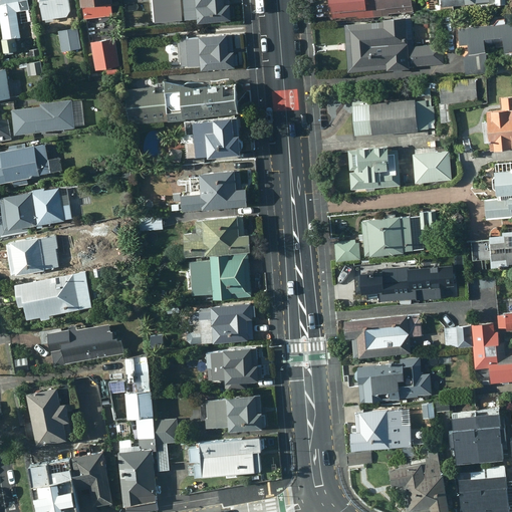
[(0,32),(1,39),(0,39),(3,56),(0,56),(1,63),(11,63),(10,55),(12,55),(12,51),(16,51),(14,38),(19,38),(15,12),(28,10),(26,0),(0,0),(0,32)]
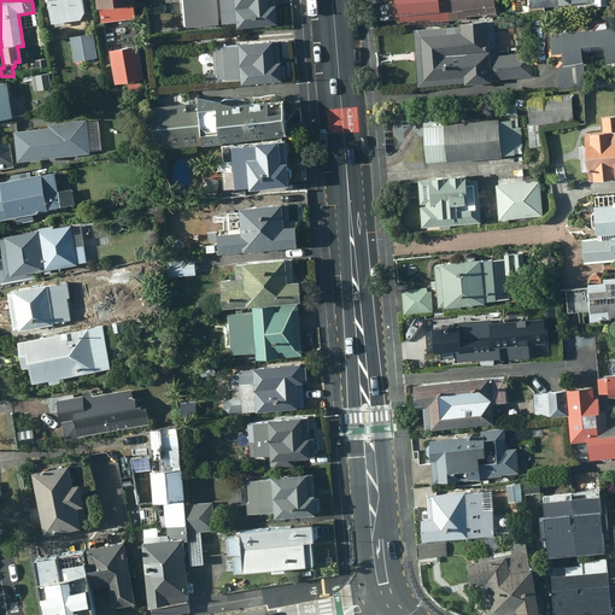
[(45,0),(50,25),(80,21),(82,13),(80,0),(45,0)]
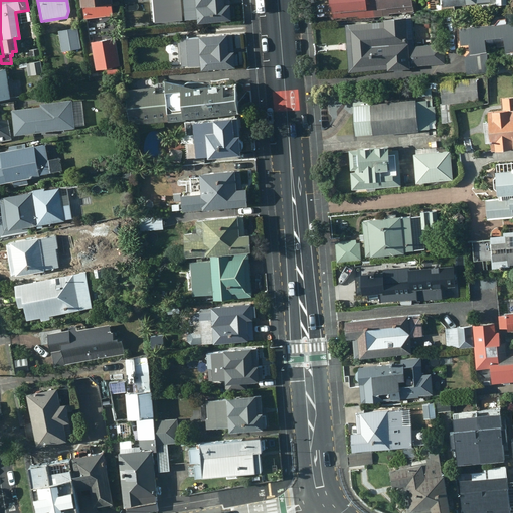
[(112,17),(110,0),(81,0),(83,19),(112,17)]
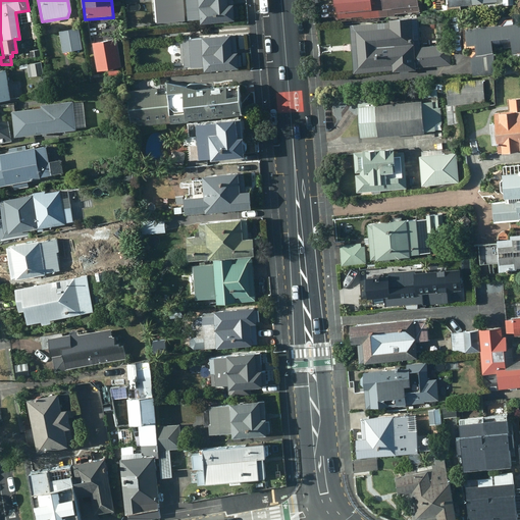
[(148,0),(150,23),(188,20),(187,7),(180,7),(179,0),(148,0)]
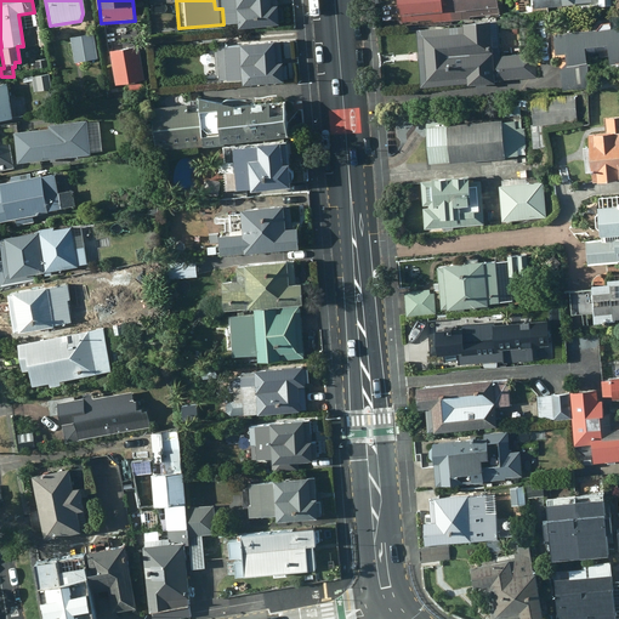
[(238,28),(278,24),(276,0),(214,0),(215,9),(222,9),(223,24),(238,23),(238,28)]
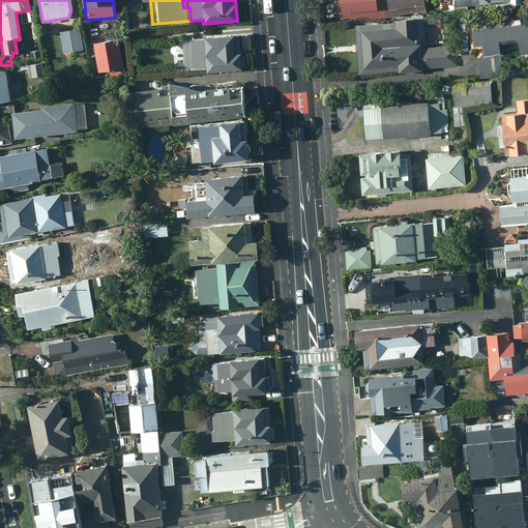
[(370,17),(387,16),(385,0),(344,0),(345,7),(350,7),(351,16),(370,13),(370,17)]
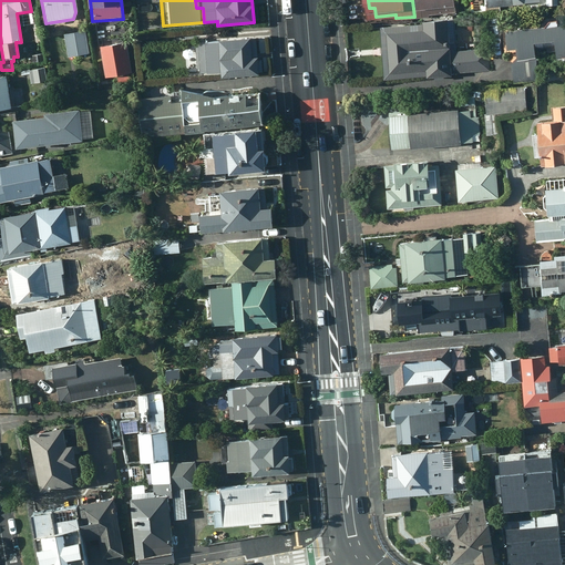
[(412,0),(414,17),(431,14),(431,11),(458,9),(456,0),(412,0)]
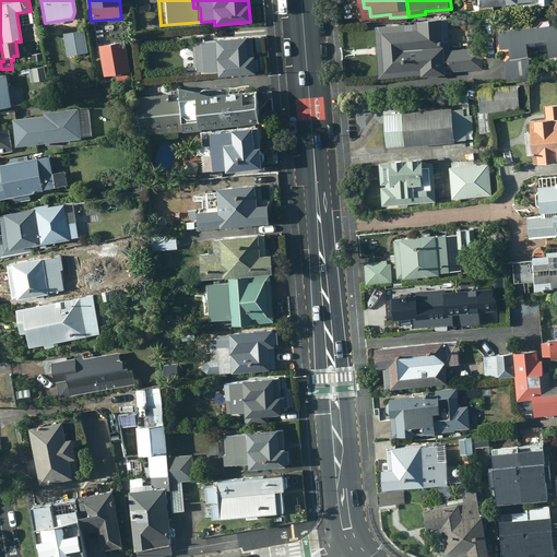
[(416,23),(374,26),(378,79),(427,74),(427,79),(437,78),(437,74),(480,71),(477,49),(451,51),(452,57),(443,58),(440,19),(416,21),(416,23)]
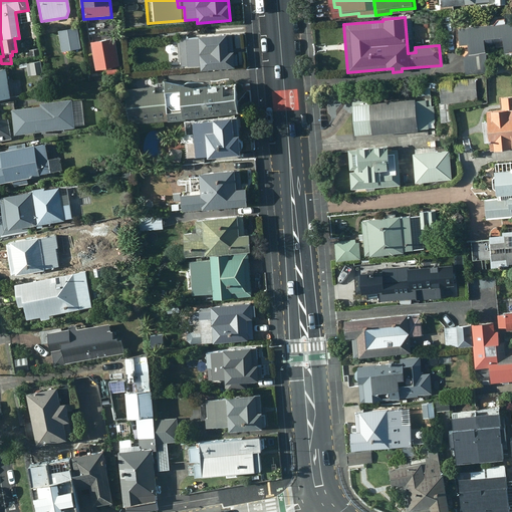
[(511,23),(458,27),(459,44),(468,43),(469,51),(463,57),(464,75),(485,73),(486,52),(486,49),(503,47),(504,54),(511,52),(511,23)]
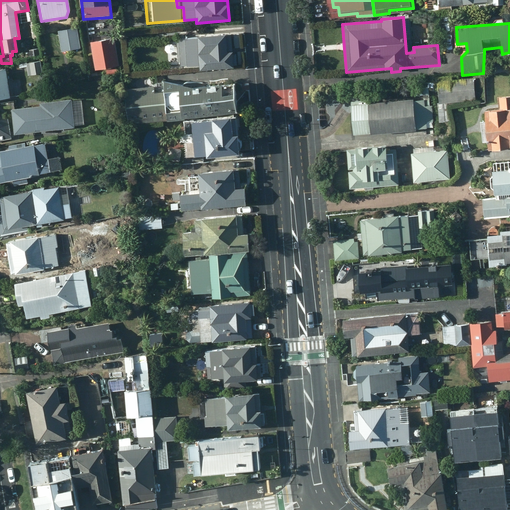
[(75,29),(57,32),(60,53),(79,50),(75,29)]
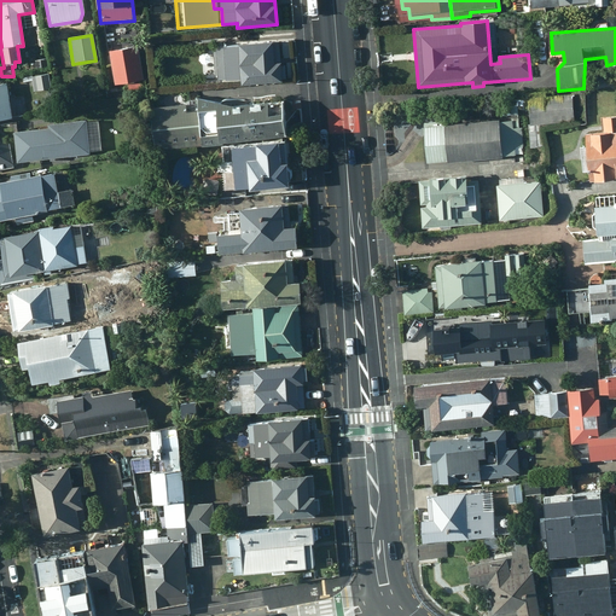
[(240,85),(282,82),(278,41),(238,44),(239,46),(218,47),(218,58),(225,58),(226,80),(240,79),(240,85)]
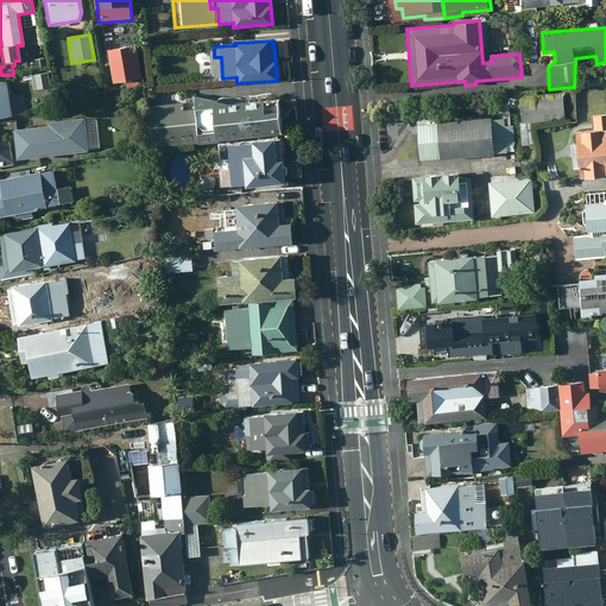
[(134,45),(107,50),(112,83),(140,79),(134,45)]
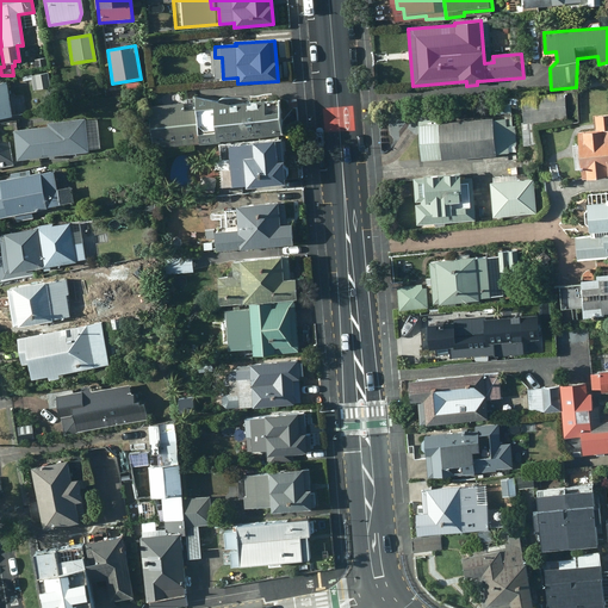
[(0,118),(11,117),(5,84),(0,84),(0,118)]
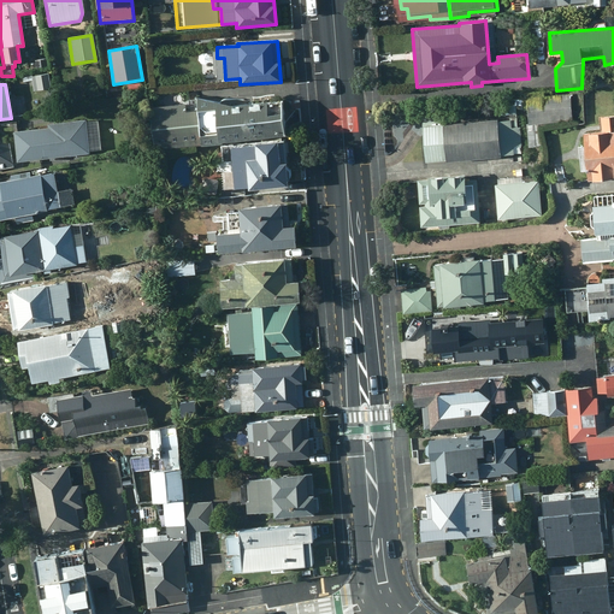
[(442,122),(421,123),(425,164),(520,157),(518,129),(517,129),(514,107),(520,106),(521,110),(527,110),(529,125),(571,122),(568,96),(544,98),(543,93),(523,94),(523,99),(508,101),(509,119),(443,125),(442,122)]
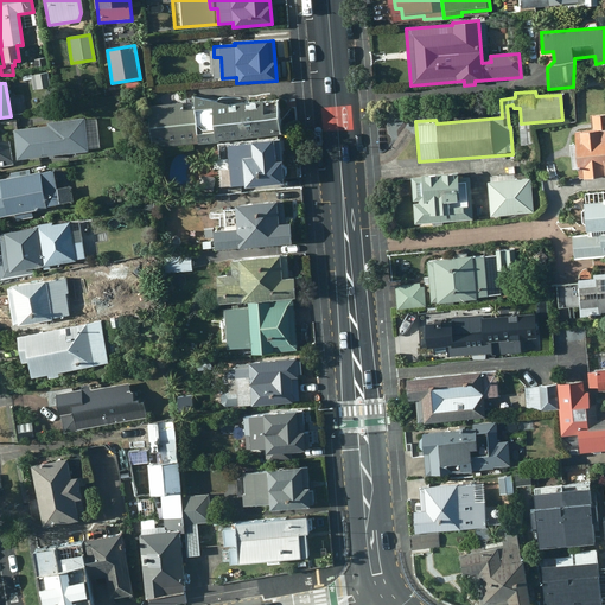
[(218,137),(280,133),(276,99),(233,101),(192,94),(193,101),(148,104),(151,145),(218,140),(218,137)]
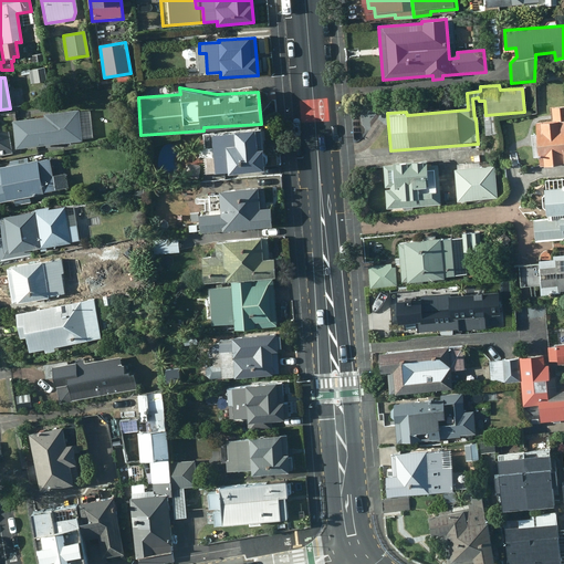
[(552,121),(535,123),(538,136),(532,136),(534,158),(540,157),(541,166),(563,163),(563,107),(551,110),(552,121)]
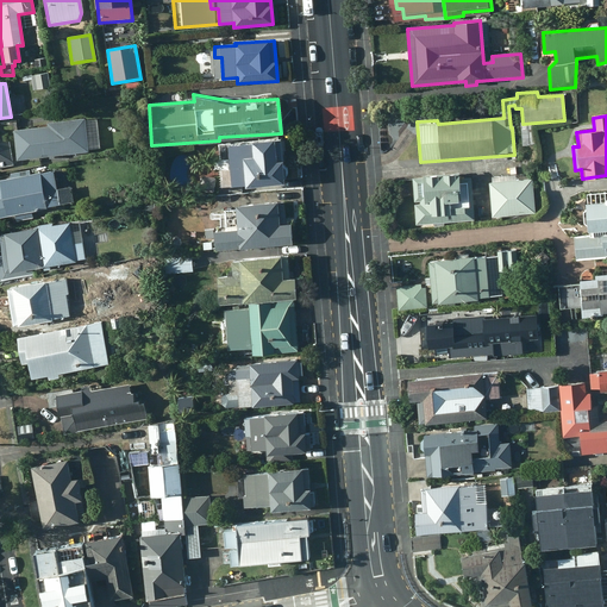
[(13,130),(16,160),(87,152),(87,150),(99,149),(95,120),(83,121),(83,119),(75,120),(75,121),(47,125),(47,127),(13,130)]
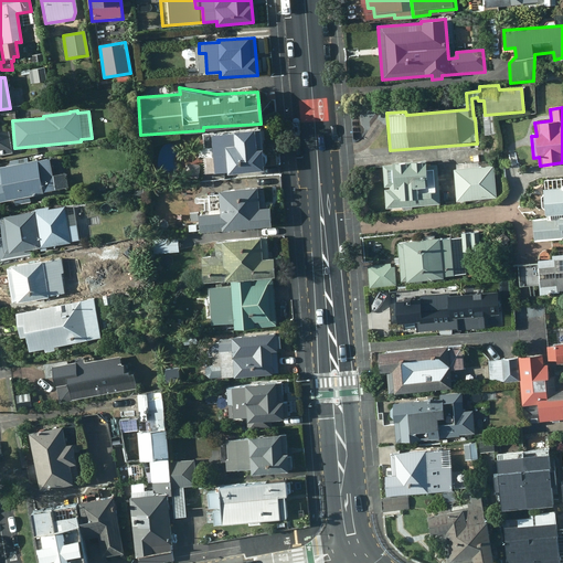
[(229,170),(229,171),(264,169),(263,148),(262,148),(259,128),(234,129),(234,130),(212,133),(212,135),(202,136),(203,150),(202,150),(202,159),(204,159),(205,172),(229,170)]
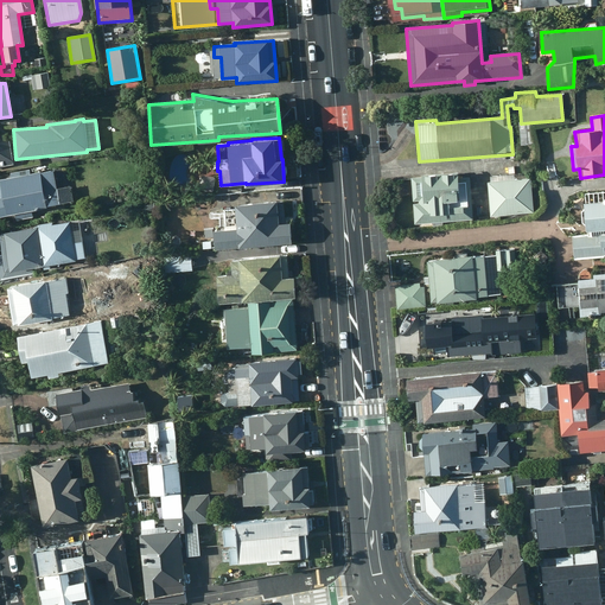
[(0,167),(12,165),(8,141),(0,142),(0,167)]
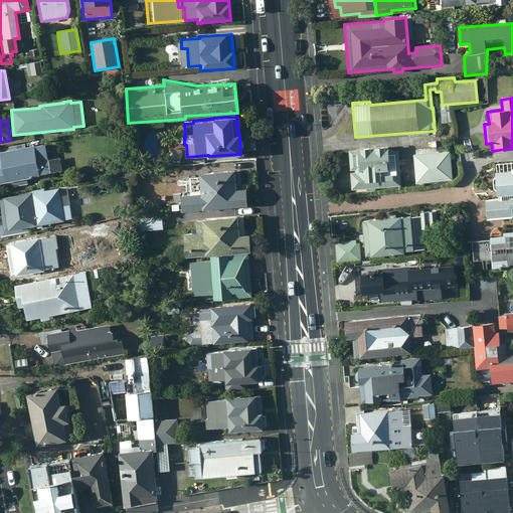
[(38,175),(49,174),(44,146),(33,148),(33,146),(24,147),(23,145),(8,148),(8,150),(0,151),(0,153),(0,184),(11,181),(13,188),(27,185),(26,179),(38,177),(38,175)]
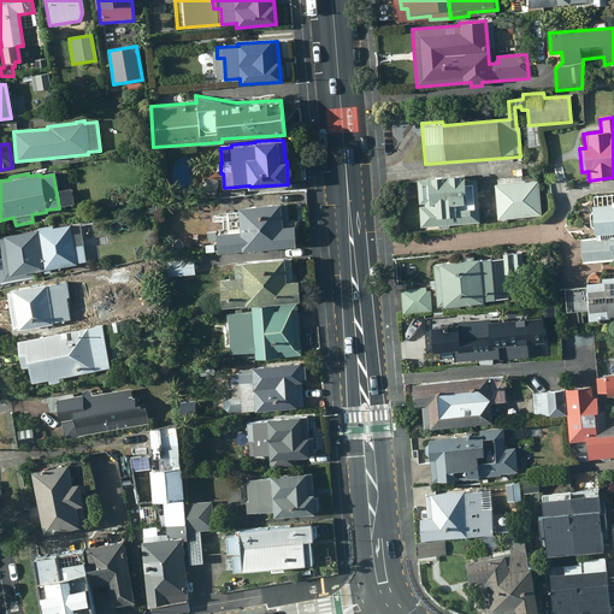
[(417,181),(420,229),(479,224),(476,181),(465,181),(465,176),(429,178),(429,181),(417,181)]
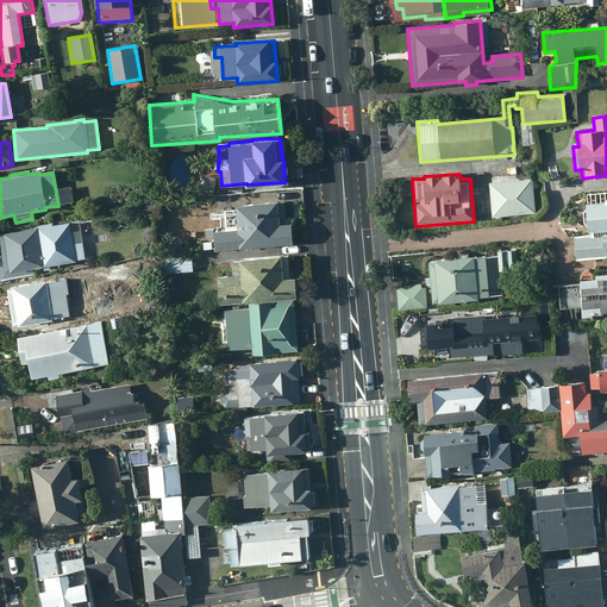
[(531,180),(489,183),(492,218),(533,214),(531,180)]
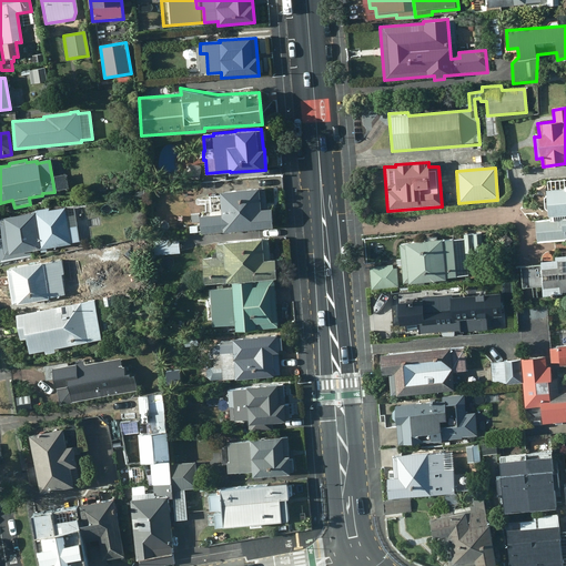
[(565,231),(565,230),(565,187),(547,189),(547,195),(544,199),(544,208),(548,211),(549,222),(535,223),(536,243),(565,241),(565,231)]
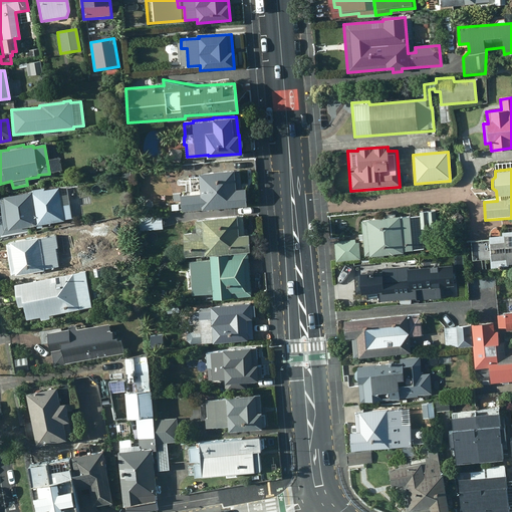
[(181,194),(182,211),(246,206),(245,189),(240,190),(239,171),(199,174),(199,178),(189,179),(190,192),(182,193),(182,194),(181,194)]
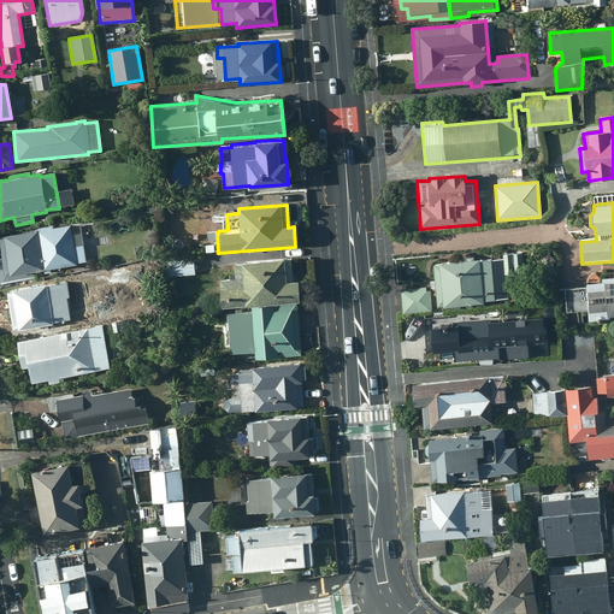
[(0,287),(34,281),(33,272),(76,265),(76,264),(84,263),(80,226),(70,228),(69,225),(52,229),(52,226),(37,229),(37,231),(0,237),(0,244),(3,260),(0,260),(0,287)]
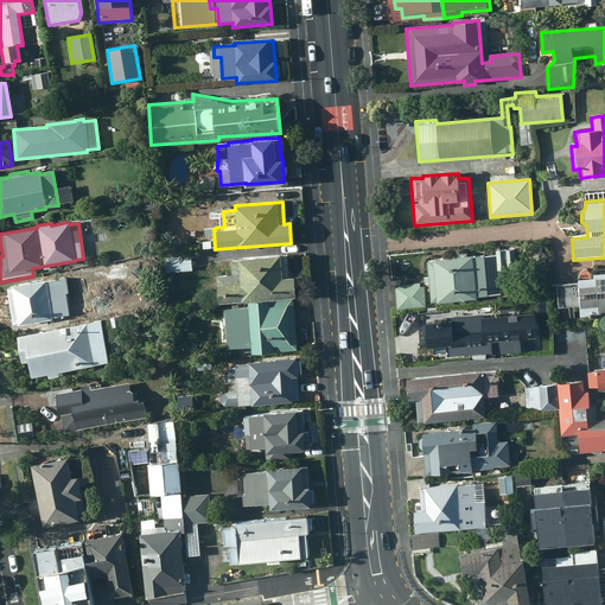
[(496,252),(497,272),(516,271),(514,250),(496,252)]
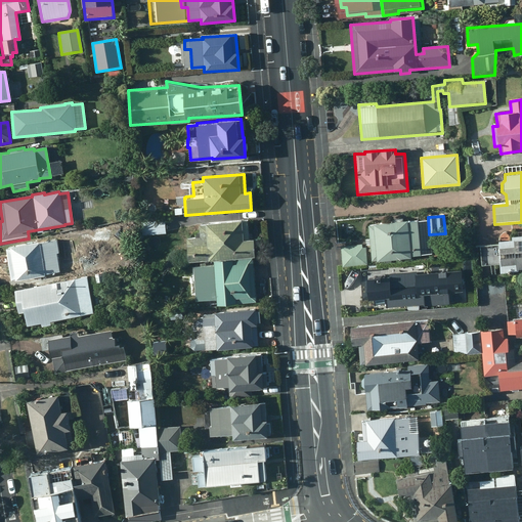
[(407,222),(368,225),(371,261),(377,261),(377,262),(411,259),(410,257),(430,255),(427,220),(407,222)]
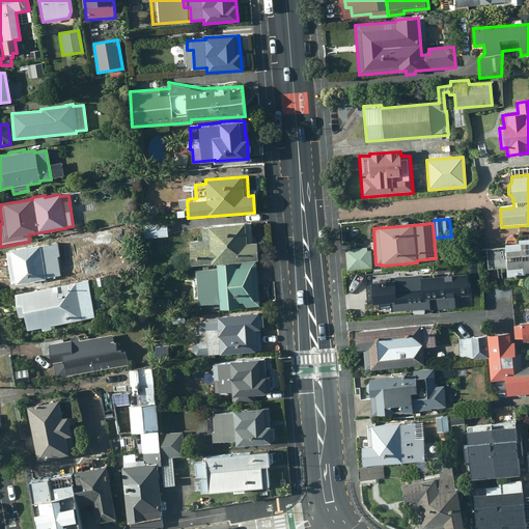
[(148,240),(167,238),(165,224),(147,225),(148,240)]
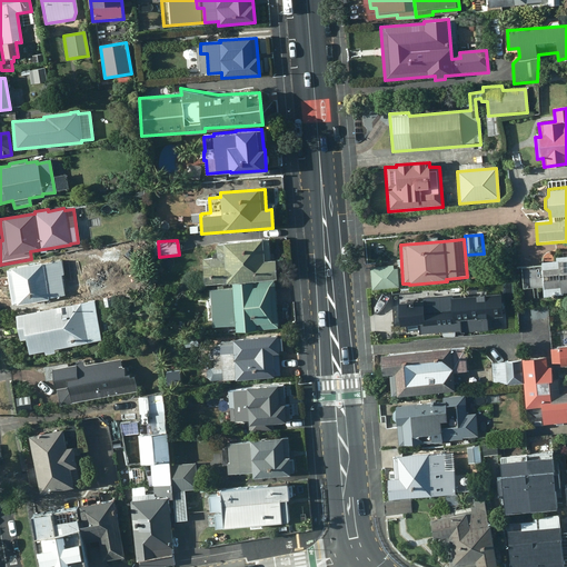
[(202,259),(205,285),(276,278),(275,260),(269,260),(268,240),(216,245),(217,252),(215,252),(211,256),(212,258),(202,259)]
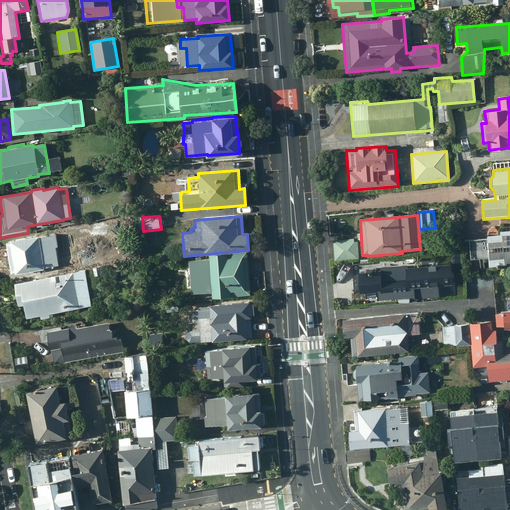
[(509,230),(500,231),(501,234),(500,234),(498,234),(488,235),(487,235),(489,256),(490,267),(505,265),(506,265),(506,263),(509,262),(509,230)]
